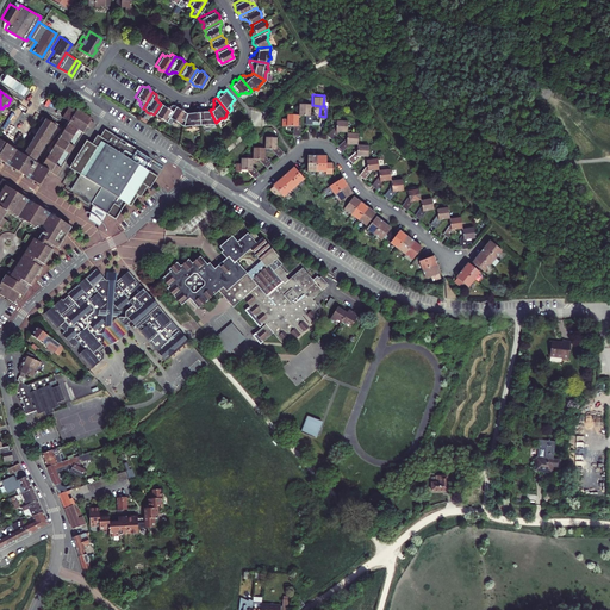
[(309,112),(309,101),(298,101),(297,112),(305,112),(305,123),(311,123),(311,113),(309,112)]
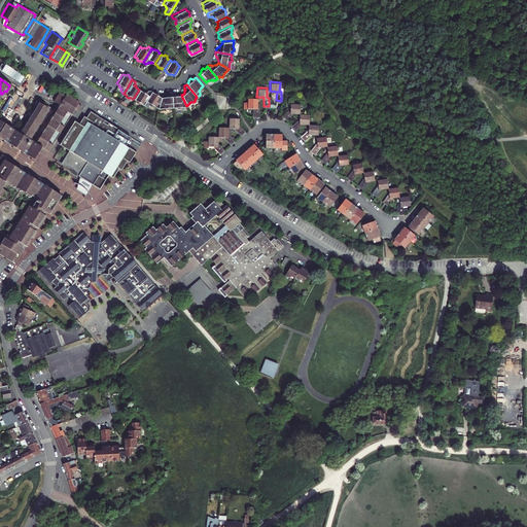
[(141,91),(139,90),(133,99),(136,101),(136,103),(138,104),(140,103),(142,105),(150,91),(148,90),(146,91),(145,92),(143,91),(141,91)]
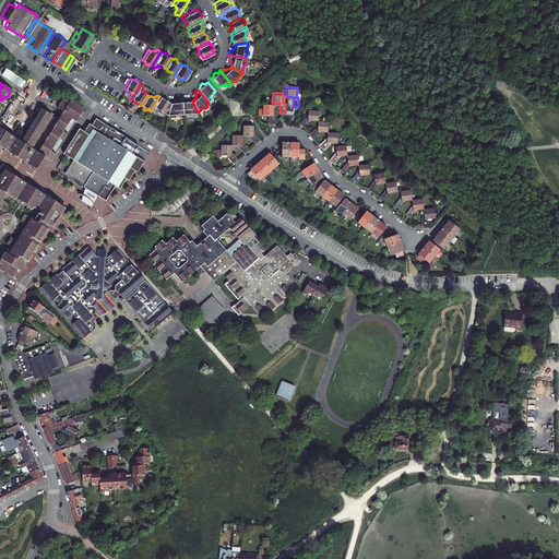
[(166,115),(169,103),(167,102),(166,99),(165,98),(163,98),(159,96),(151,111),(153,113),(156,113),(156,110),(158,113),(161,111),(166,115)]
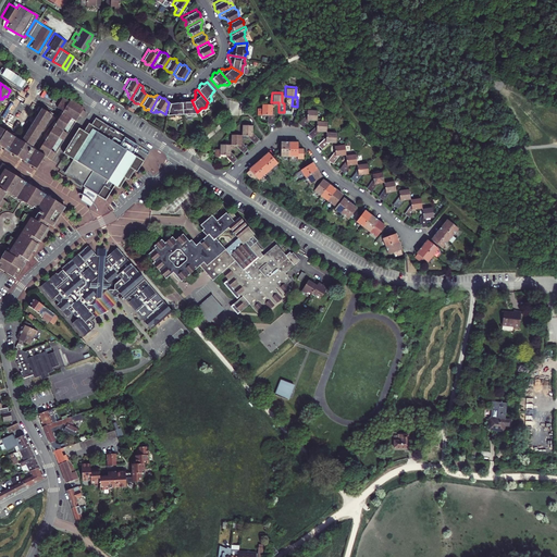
[(172,102),(169,102),(165,114),(173,114),(177,115),(178,113),(182,113),(180,96),(177,97),(175,98),(175,100),(173,100),(172,102)]
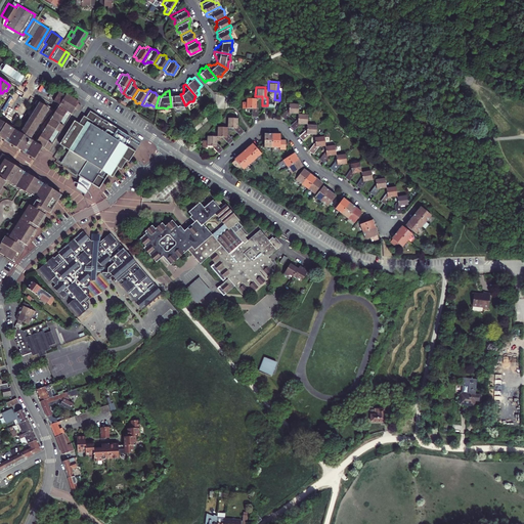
[(172,90),(169,90),(171,106),(173,106),(175,107),(177,107),(178,105),(185,105),(180,94),(177,94),(176,93),(174,93),(174,92),(172,90)]
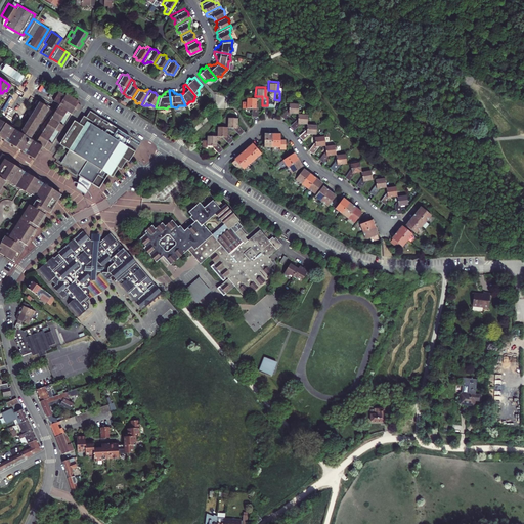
[(0,138),(7,143),(34,160),(35,159),(42,146),(46,149),(50,142),(46,140),(53,129),(57,131),(61,124),(57,122),(64,111),(69,113),(73,106),(76,108),(78,104),(57,91),(51,99),(56,103),(55,104),(53,105),(51,108),(52,111),(50,112),(48,114),(48,117),(46,118),(44,121),(45,123),(42,124),(40,127),(41,129),(39,129),(37,133),(37,135),(35,135),(33,139),(33,141),(28,138),(26,137),(14,130),(9,127),(3,123),(1,122),(0,121),(0,138)]
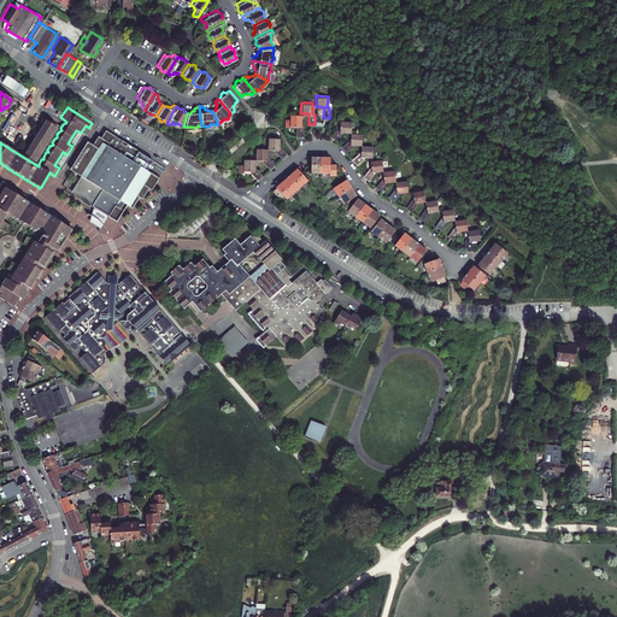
[(300,113),(292,112),(289,113),(288,117),(285,117),(283,123),(297,124),(295,134),(301,135),(303,124),(299,124),(300,113)]
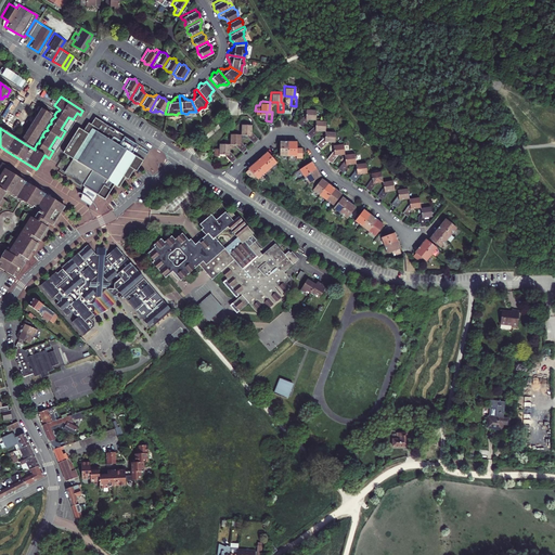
[(49,114),(35,105),(30,112),(33,113),(30,116),(31,117),(24,130),(23,129),(21,132),(18,131),(15,138),(27,145),(29,146),(30,143),(29,142),(33,137),(35,138),(38,132),(36,132),(38,129),(39,130),(43,123),(42,121),(46,116),(47,117),(49,114)]
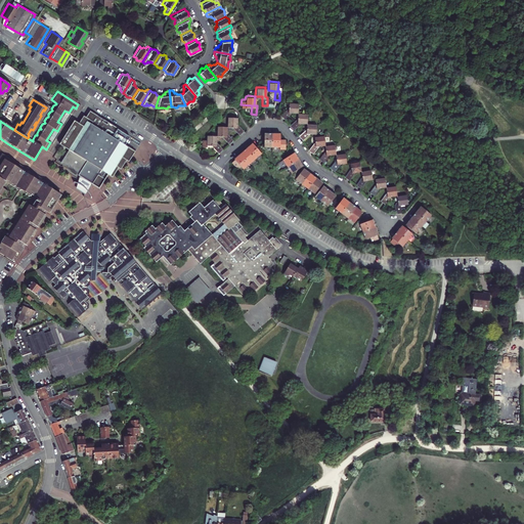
[(280,114),(284,118),(291,111),(297,112),(298,102),(289,102),(288,106),(280,114)]
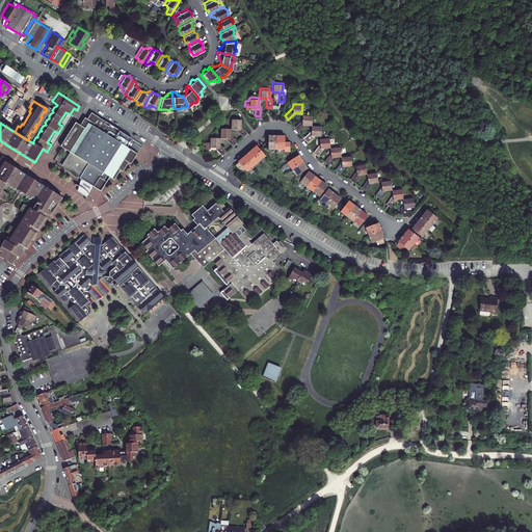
[(59,145),(71,153),(63,164),(80,175),(79,177),(83,180),(91,185),(100,190),(107,179),(109,180),(111,178),(113,179),(120,169),(122,170),(128,161),(130,162),(135,153),(112,138),(117,130),(89,111),(85,117),(83,116),(78,125),(74,122),(59,145)]
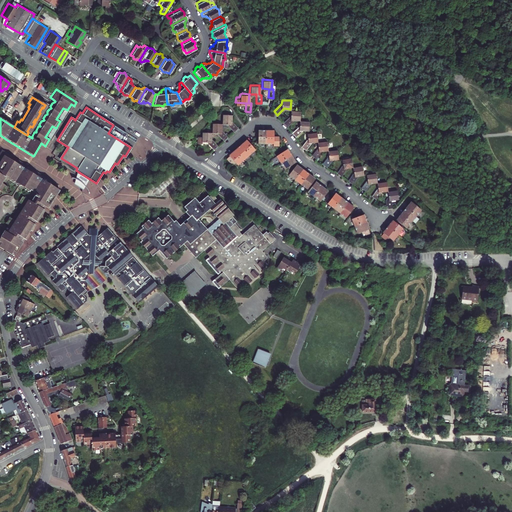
[(299,109),(290,109),(289,115),(282,121),(286,125),(292,119),(299,119),(299,109)]
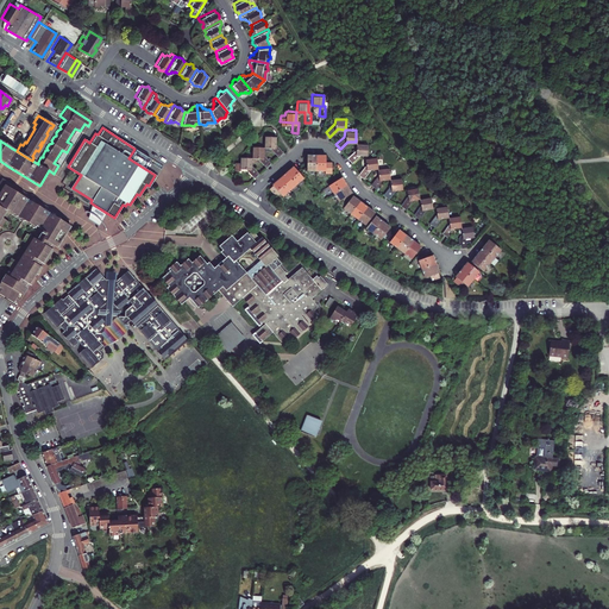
[(275,135),(268,135),(263,135),(263,145),(271,146),(277,154),(281,150),(274,142),(275,135)]
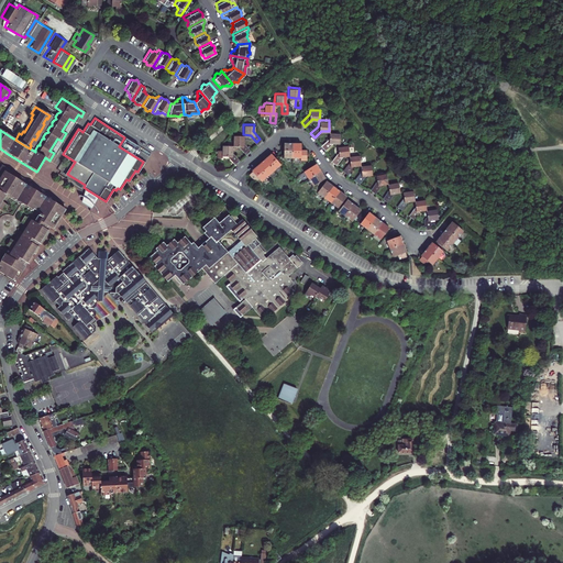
[(332,142),(339,142),(339,132),(329,131),(328,138),(321,144),(324,148),(332,142)]
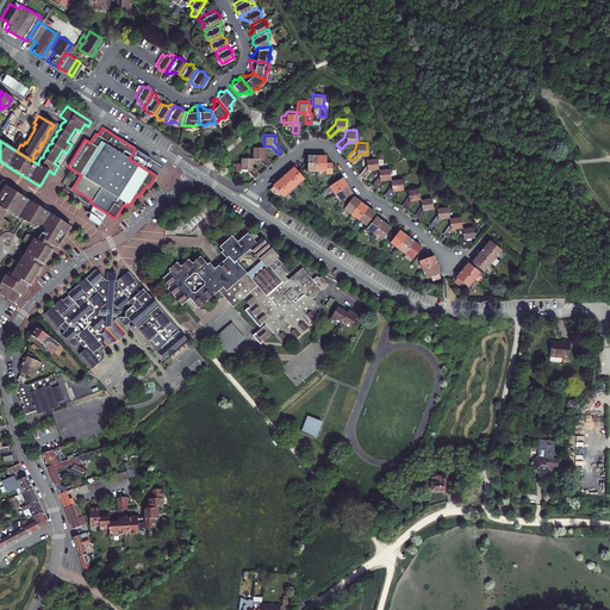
[(263,147),(251,145),(250,156),(259,157),(266,165),(269,161),(262,153),(263,147)]
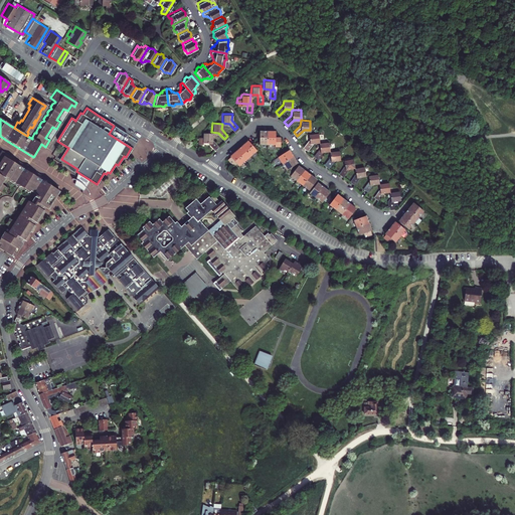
[(274,135),(275,130),(266,130),(266,143),(274,143),(274,145),(280,145),(280,135),(274,135)]
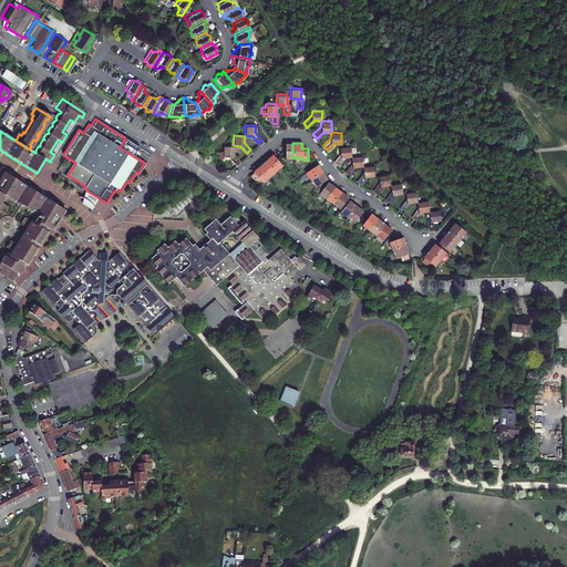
[(233,145),(223,145),(223,150),(217,150),(217,157),(223,157),(223,156),(229,156),(236,164),(240,160),(233,152),(233,145)]
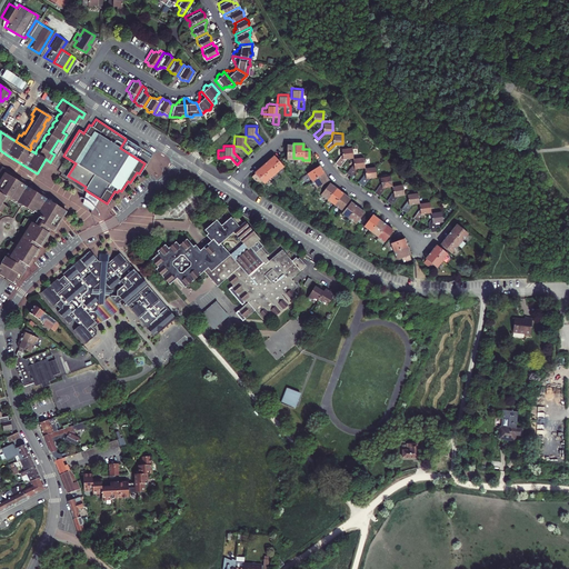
[(352,156),(351,146),(340,147),(341,153),(335,161),(339,165),(346,157),(352,156)]
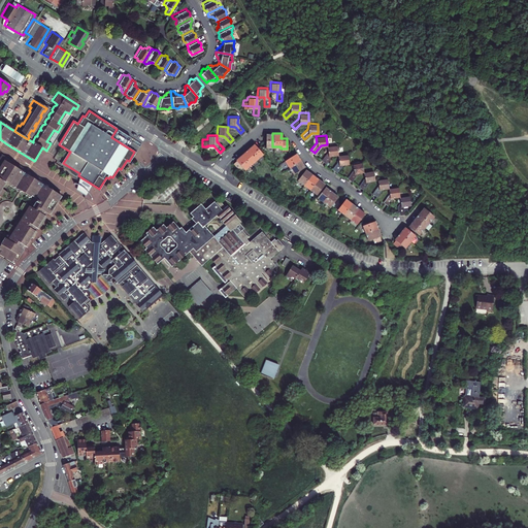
[(246,147),(256,159),(262,154),(253,142),(246,147)]
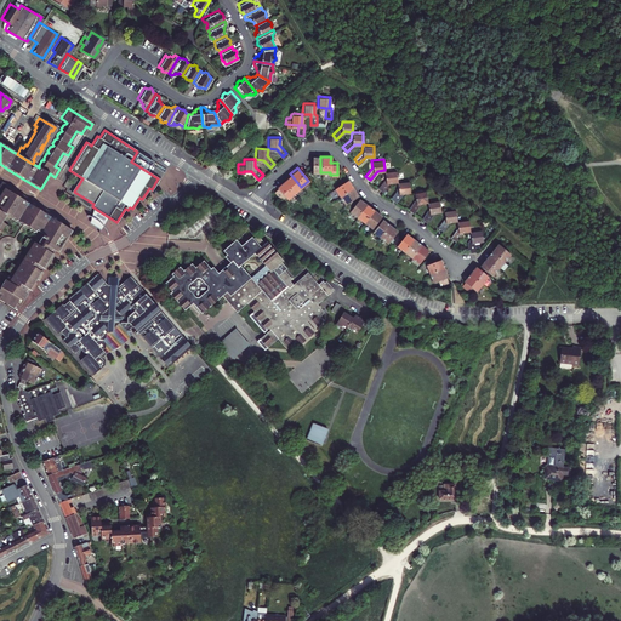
[(397,181),(396,169),(385,170),(385,177),(377,187),(382,191),(389,182),(397,181)]
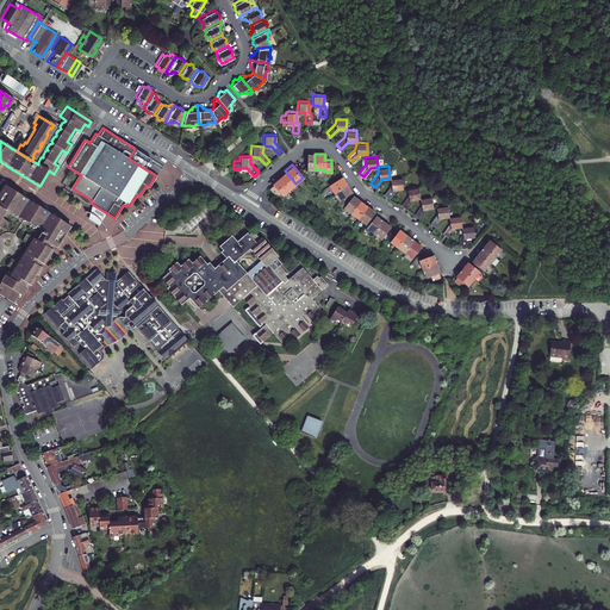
[(296,184),(285,170),(278,176),(288,190),(296,184)]
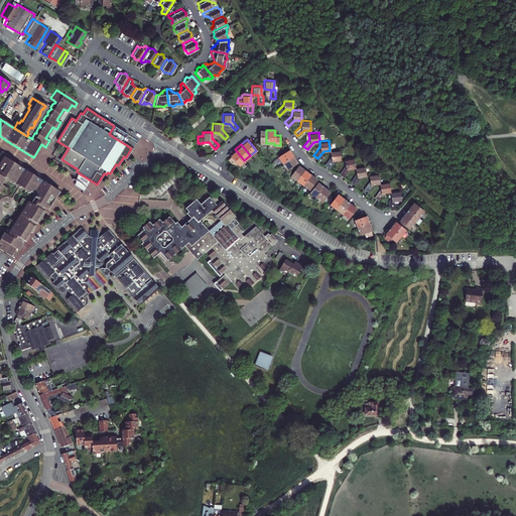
[(277,155),(281,162),(293,154),(288,148),(277,155)]
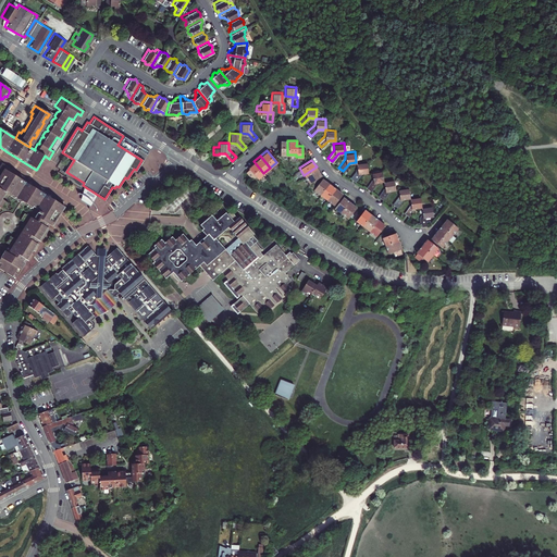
[(263,173),(254,161),(247,166),(248,168),(245,171),(250,177),(254,174),(257,178),(263,173)]
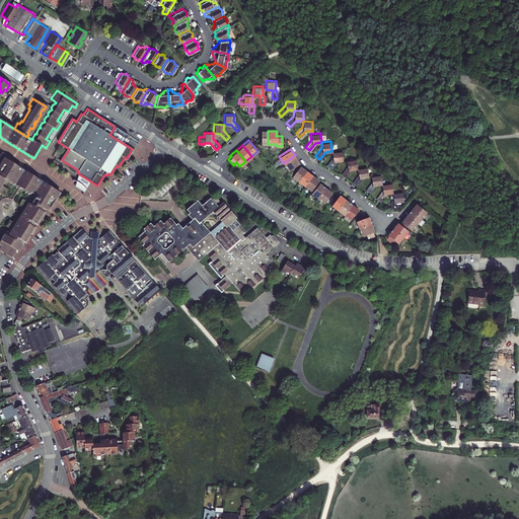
[(342,150),(331,151),(332,157),(326,165),(330,168),(336,161),(343,160),(342,150)]
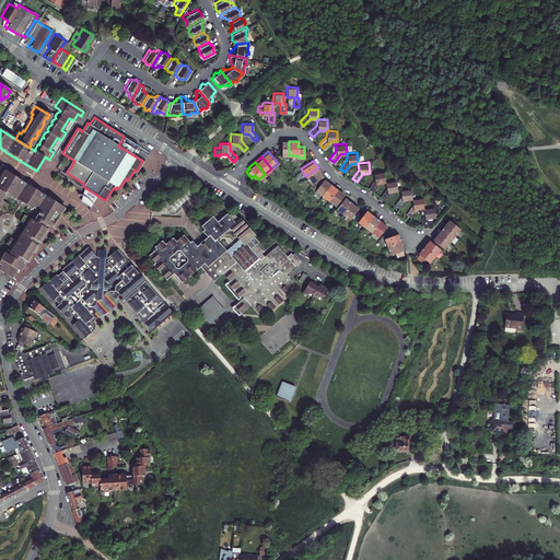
[(22,201),(25,203),(24,207),(27,206),(27,209),(31,208),(37,212),(33,220),(39,223),(47,210),(49,207),(56,197),(23,177),(0,163),(0,198),(4,191),(8,194),(8,197),(11,196),(11,199),(14,198),(14,201),(18,200),(18,202),(22,201)]
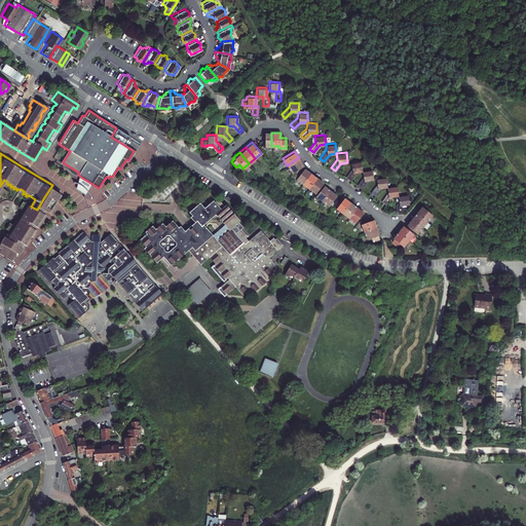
[(291,173),(303,164),(299,157),(287,165),(291,173)]
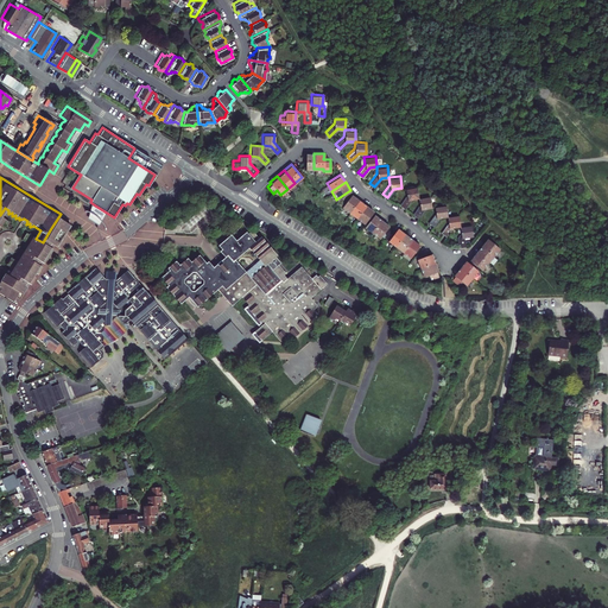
[(400,204),(405,207),(411,197),(417,197),(416,185),(405,188),(405,196),(400,204)]
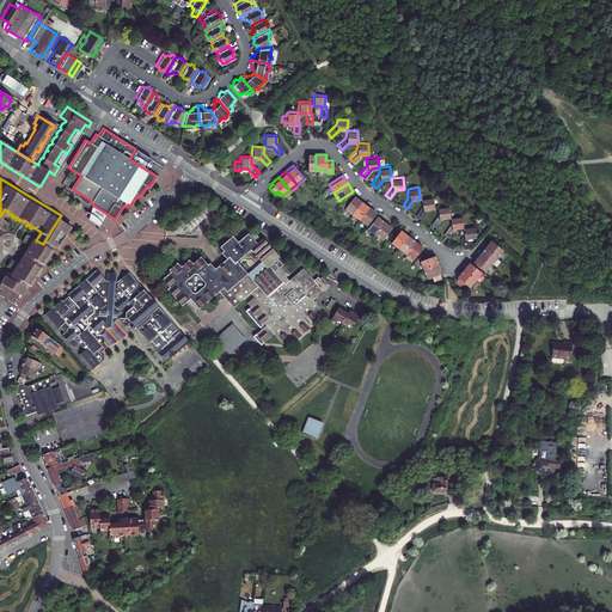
[(350,214),(361,201),(354,195),(343,208),(350,214)]
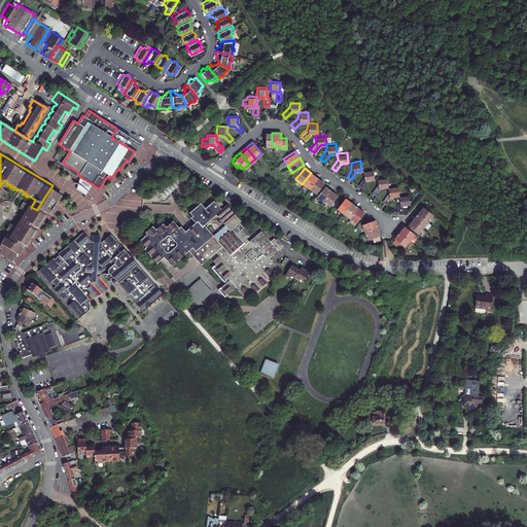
[(374,178),(372,169),(361,171),(362,178),(358,184),(362,187),(369,179),(374,178)]
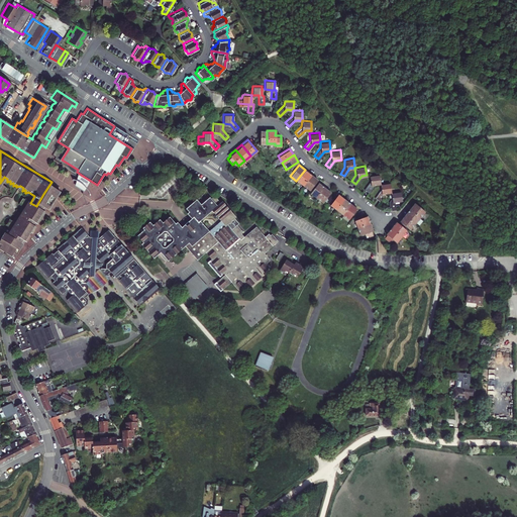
[(305,170),(296,181),(303,186),(311,174),(305,170)]
